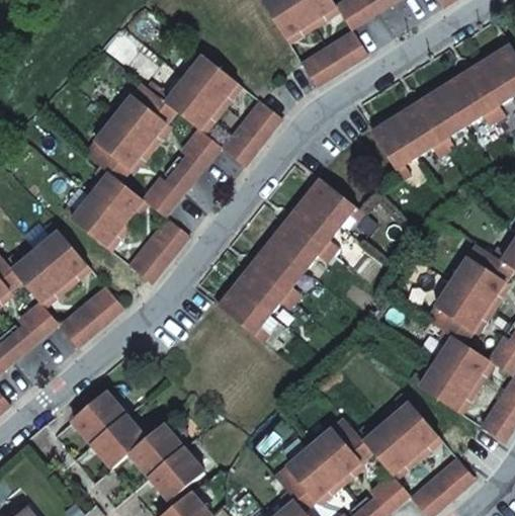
[(303,34),(328,18),(326,14),(337,7),(336,5),(332,0),(263,0),(287,38),(299,30),(303,34)]
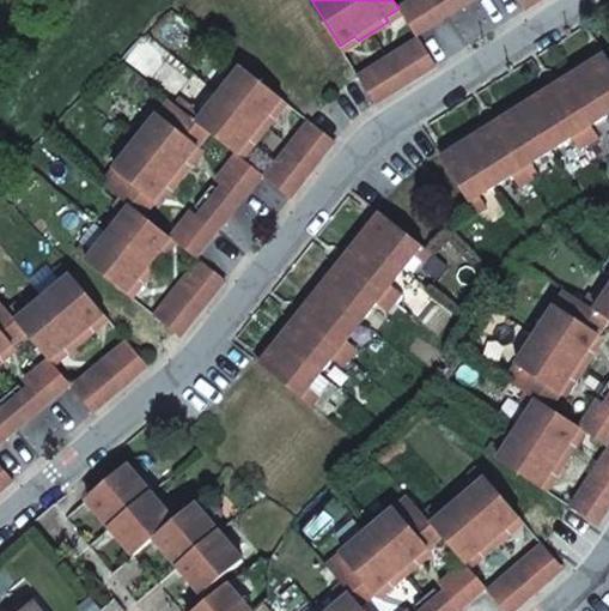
[(402,13),(414,34),(443,16),(433,0),(407,0),(397,6),(399,8),(402,13)]
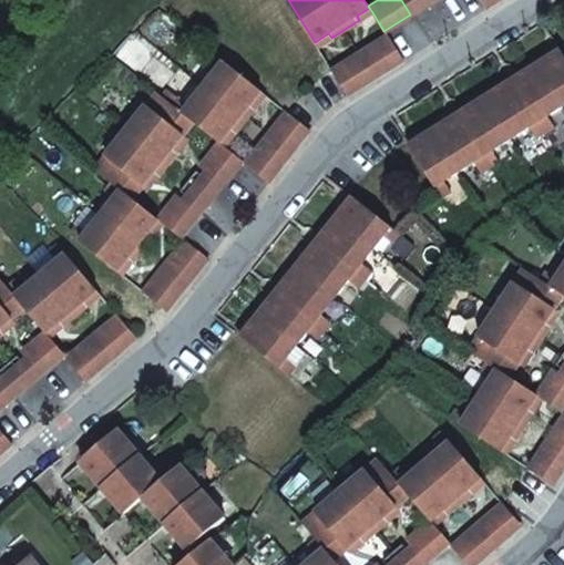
[(401,0),(410,14),(432,0),(401,0)]
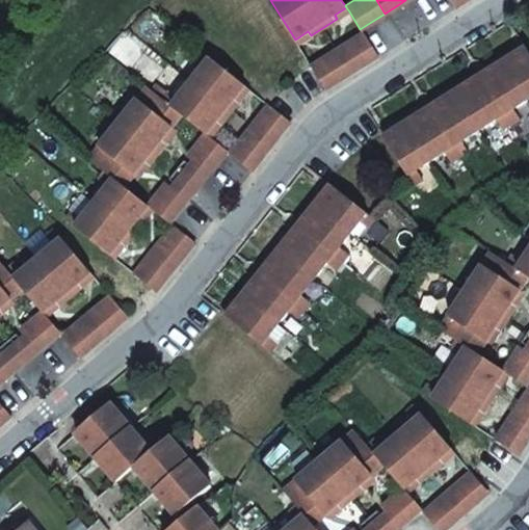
[(337,19),(349,11),(346,7),(335,15),(337,19)]
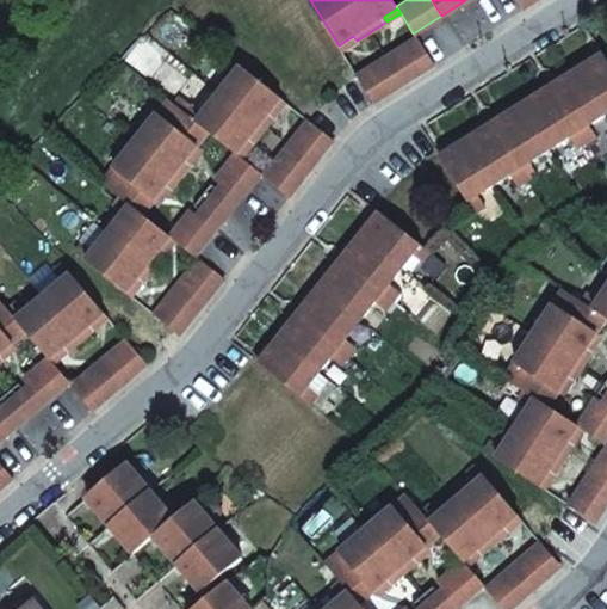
[(353,36),(339,45),(342,50),(357,41),(353,36)]
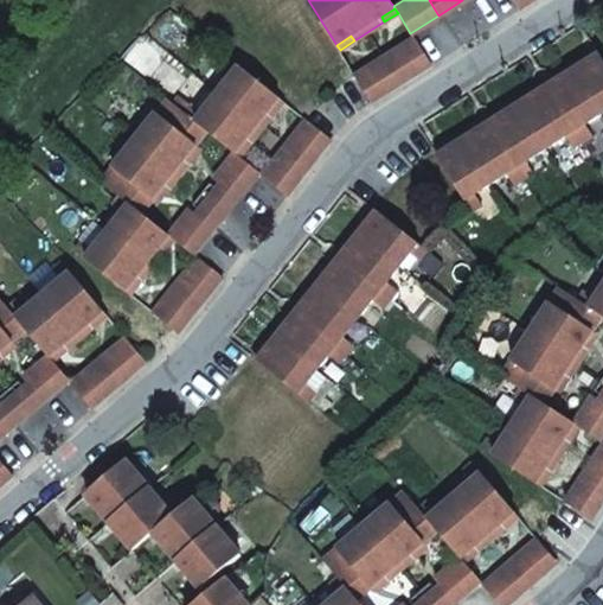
[(429,64),(412,37),(387,52),(404,80),(429,64)]
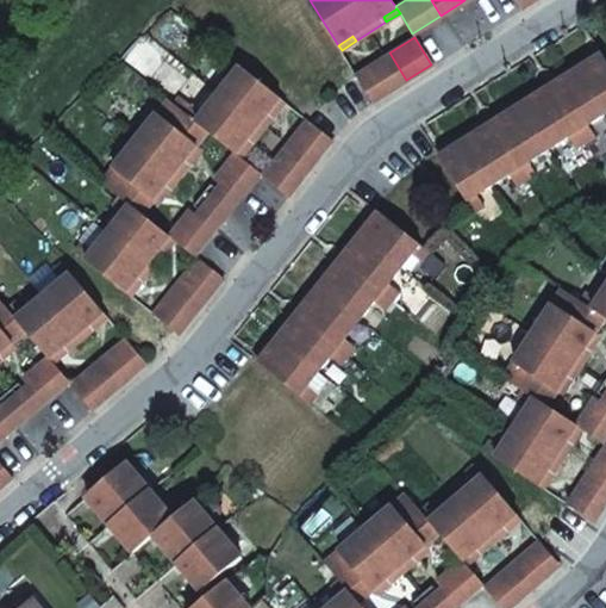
[(592,60),(603,54),(599,49),(589,55),(592,60)]
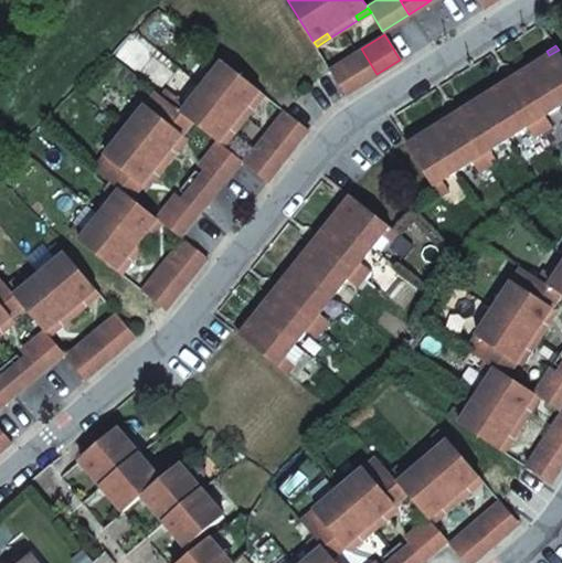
[(361,49),(356,52),(371,77),(377,74),(361,49)]
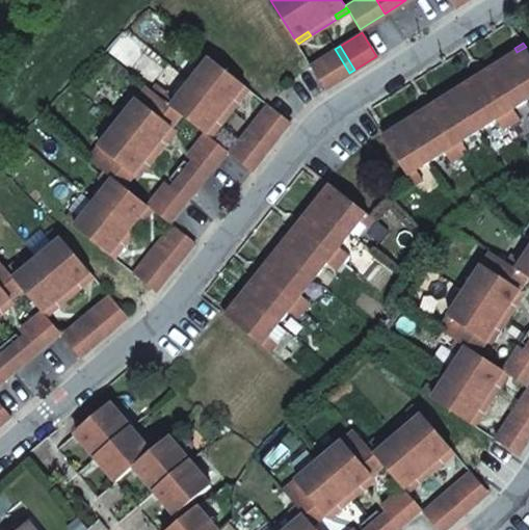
[(392,131),(382,137),(413,184),(422,179),(416,169),(445,152),(450,161),(468,150),(461,140),(497,118),(503,128),(520,117),(513,107),(528,98),(528,51),(526,47),(517,52),(514,48),(487,64),(491,69),(481,75),(468,83),(465,79),(440,95),(443,99),(429,107),(420,113),(417,109),(389,127),(392,131)]
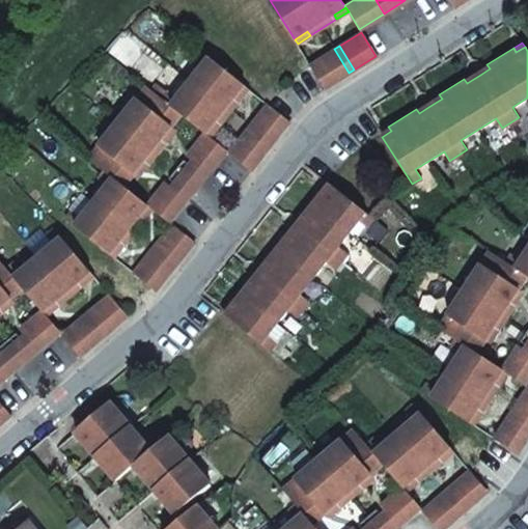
[(310,63),(325,87),(349,73),(334,49),(310,63)]
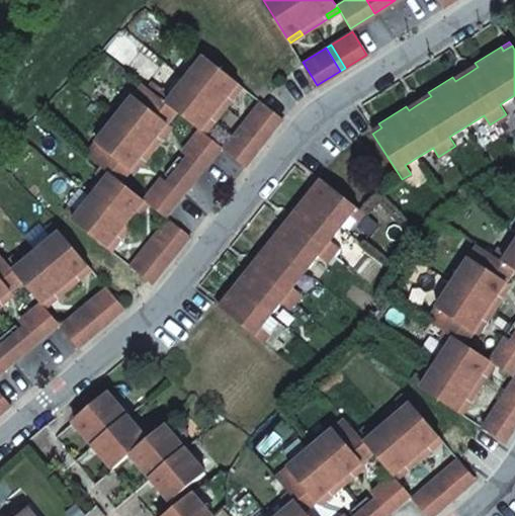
[(164,88),(158,95),(177,110),(198,127),(201,130),(209,117),(215,121),(234,96),(230,93),(238,82),(195,49),(189,56),(197,63),(173,94),(164,88)]
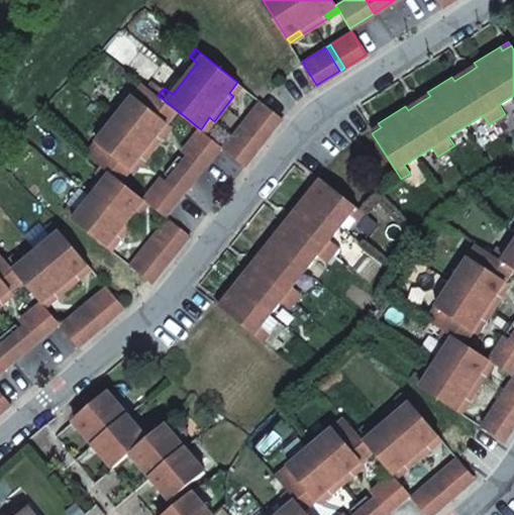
[(466,69),(468,73),(477,67),(474,63),(466,69)]
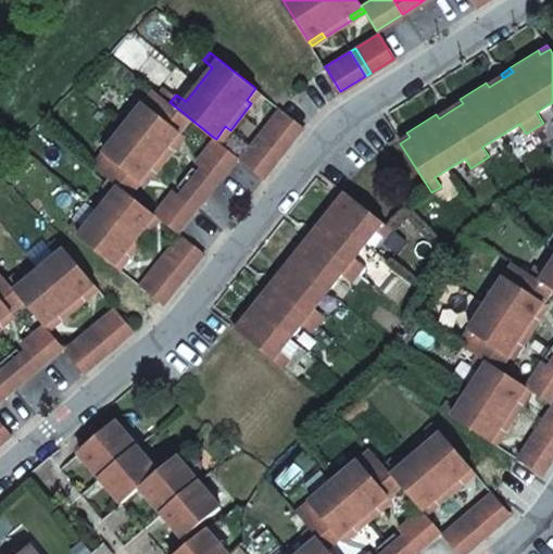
[(501,74),(486,83),(489,87),(503,78),(501,74)]
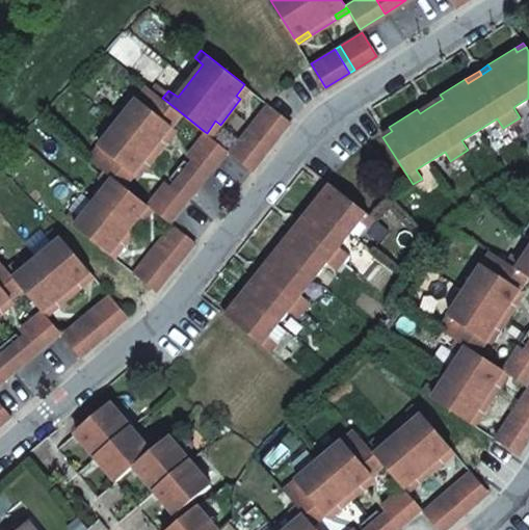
[(249,87),(244,84),(236,96),(240,99),(249,87)]
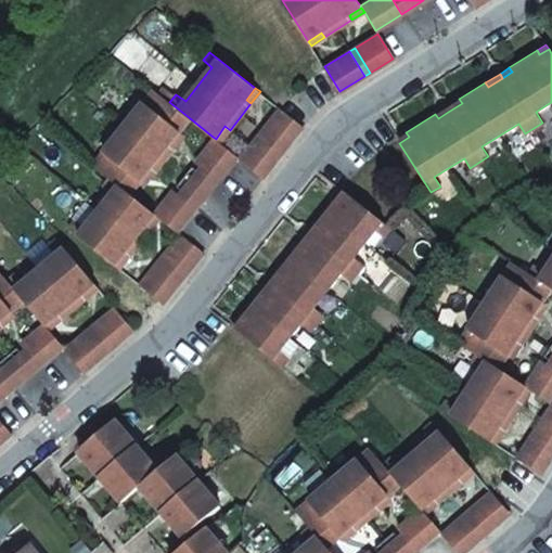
[(153,89),(123,128),(164,161),(174,148),(169,143),(179,131),(190,118),(169,102),(153,89)]
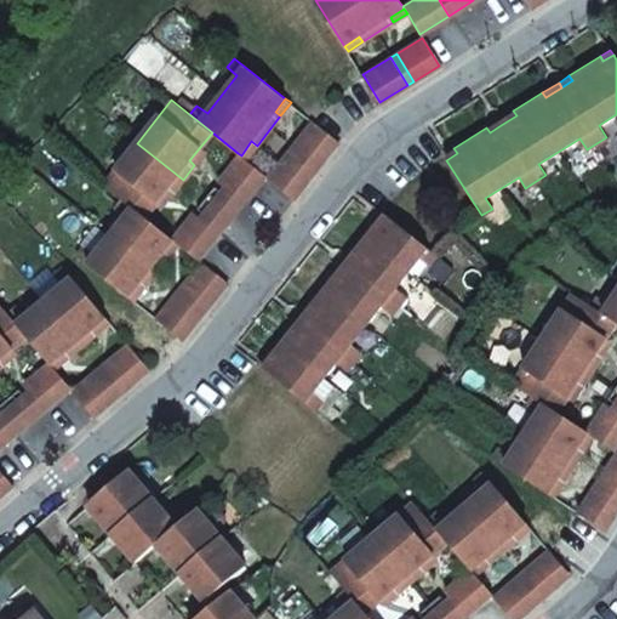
[(497,120),(501,125),(516,115),(513,111),(497,120)]
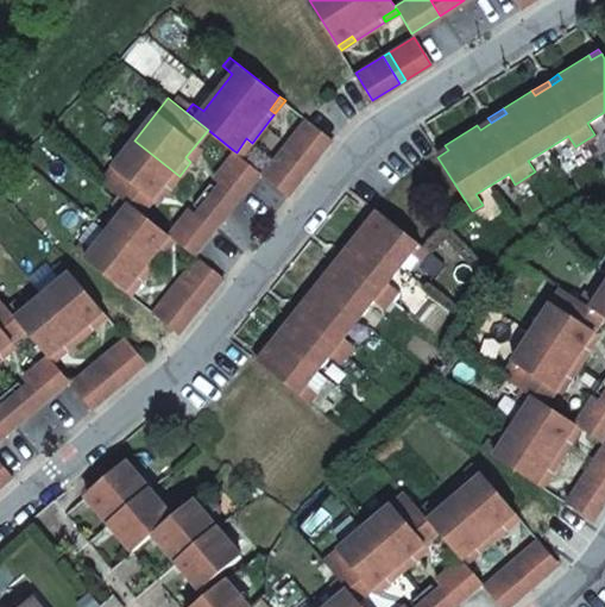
[(312,162),(331,137),(306,117),(287,142),(312,162)]
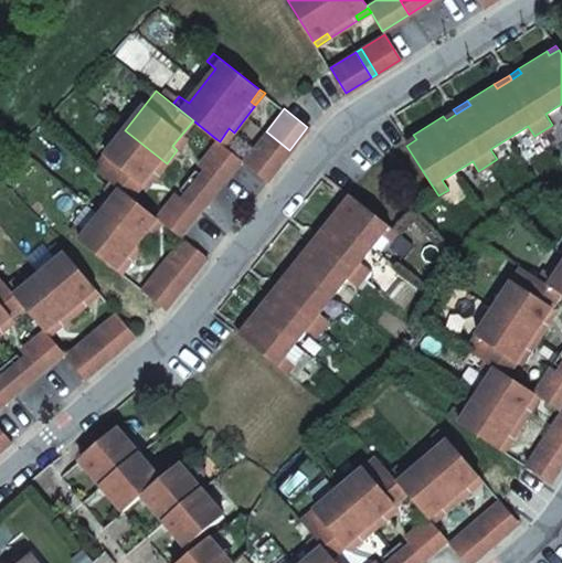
[(453,109),(443,116),(446,120),(456,114),(453,109)]
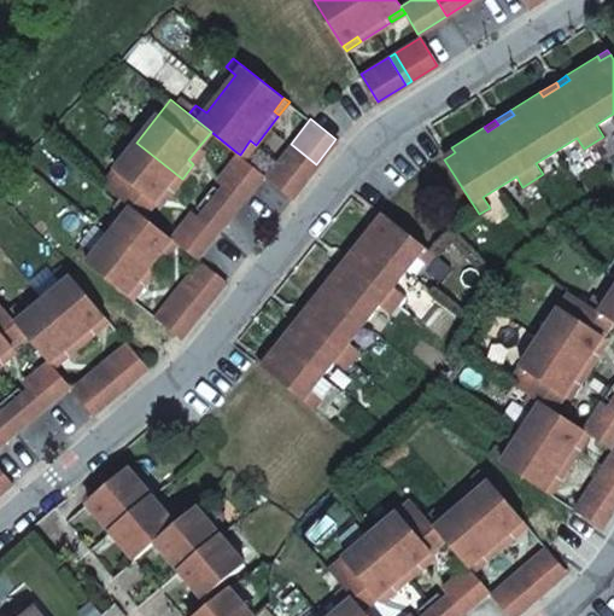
[(240,155),(245,158),(256,145),(250,140),(240,155)]
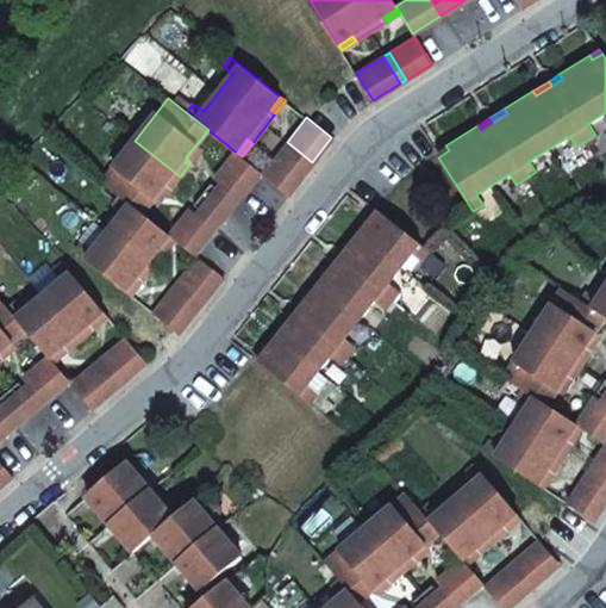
[(180,177),(135,141),(101,182),(119,197),(142,213),(152,200),(164,186),(169,190),(180,177)]
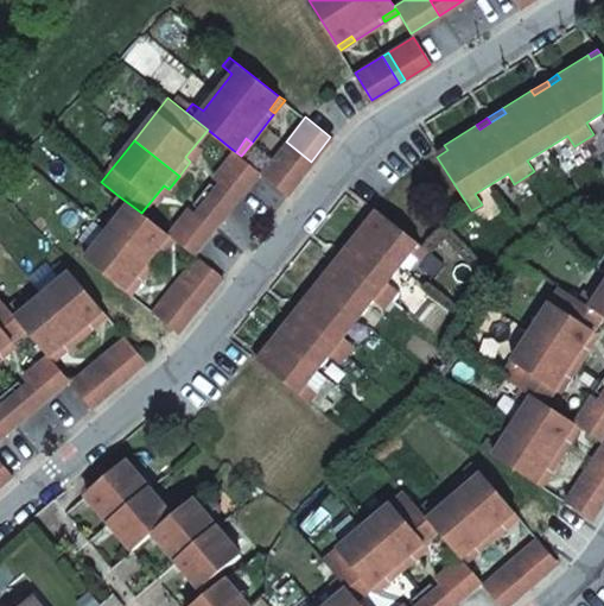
[(306,168),(311,162),(286,141),(281,147),(306,168)]
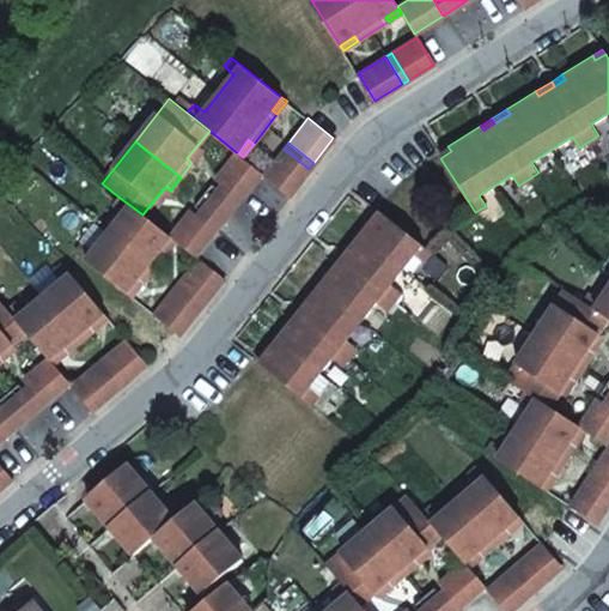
[(187,158),(192,163),(203,149),(198,145),(187,158)]
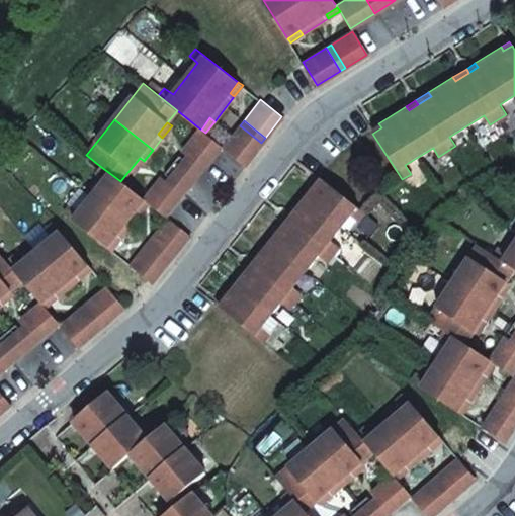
[(378,123),(369,129),(372,134),(381,127),(378,123)]
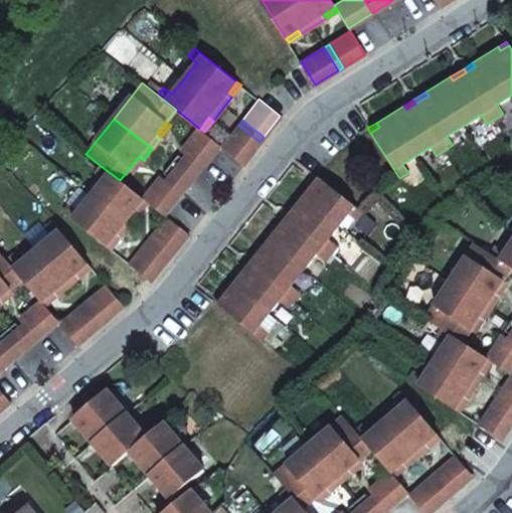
[(243,162),(260,142),(238,125),(222,146),(243,162)]
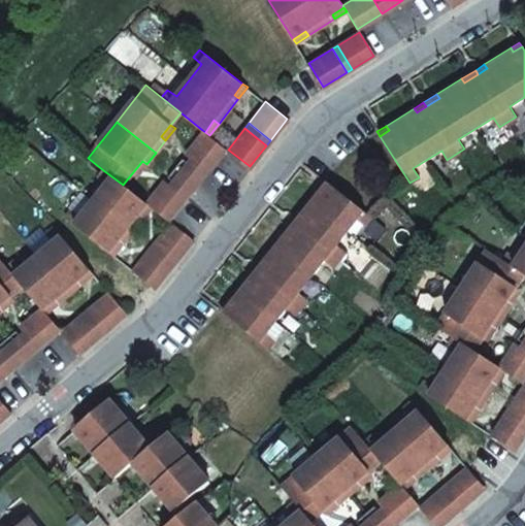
[(192,158),(207,169),(225,146),(209,135),(205,132),(202,130),(186,152),(192,158)]
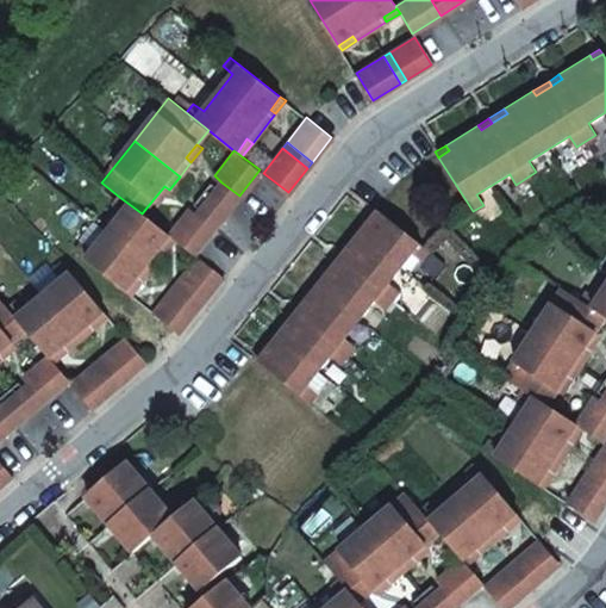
[(208,198),(226,212),(239,196),(222,182),(208,198)]
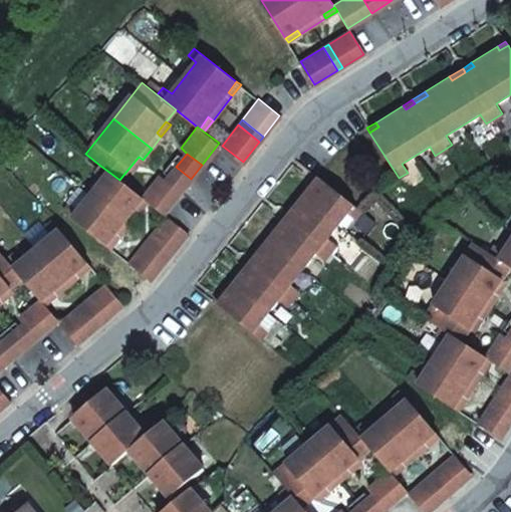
[(133,172),(143,160),(139,157),(129,169),(133,172)]
